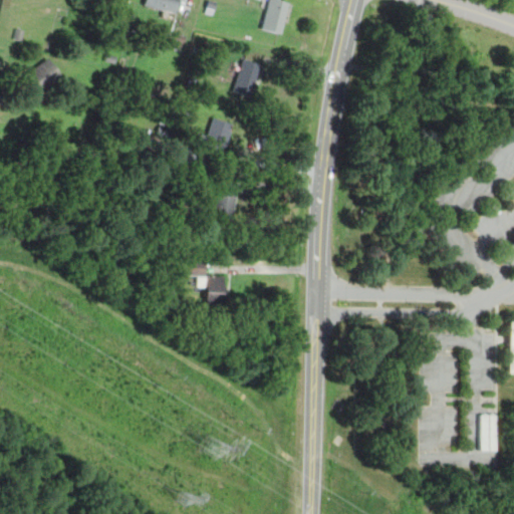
[(175,14),(177,0),(144,0),(143,7),(175,14)]
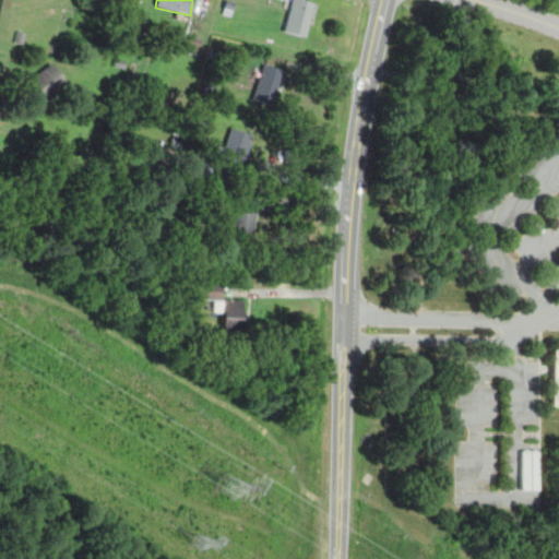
[(289,0),(284,33),(306,36),(312,1),(305,0),(289,0)]
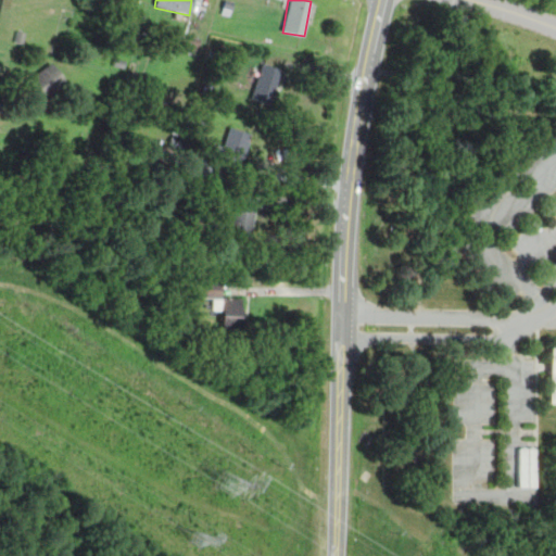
[(39,100),(65,85),(53,63),(26,78),(39,100)]
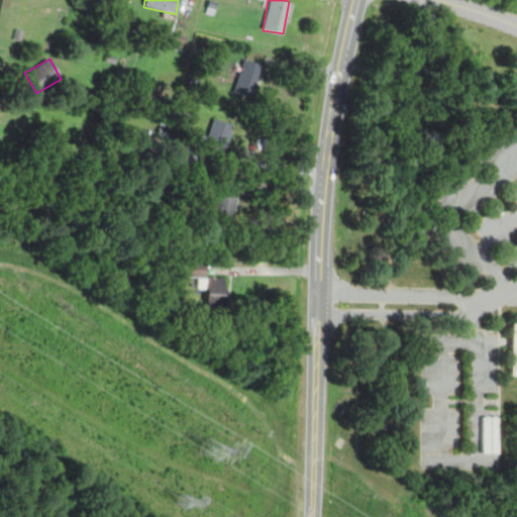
[(232,91),(250,97),(261,65),(243,59),(232,91)]
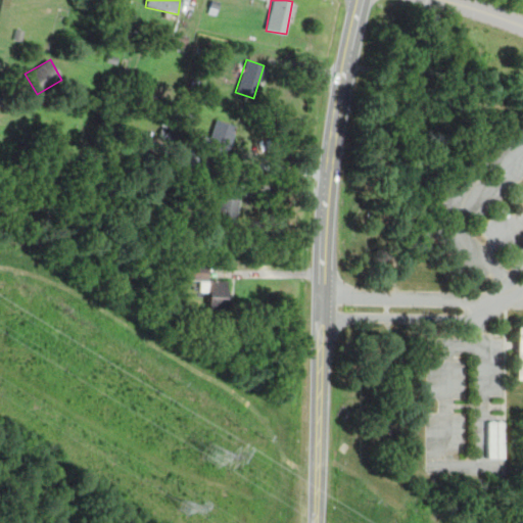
[(204,151),(225,158),(235,126),(215,120),(204,151)]
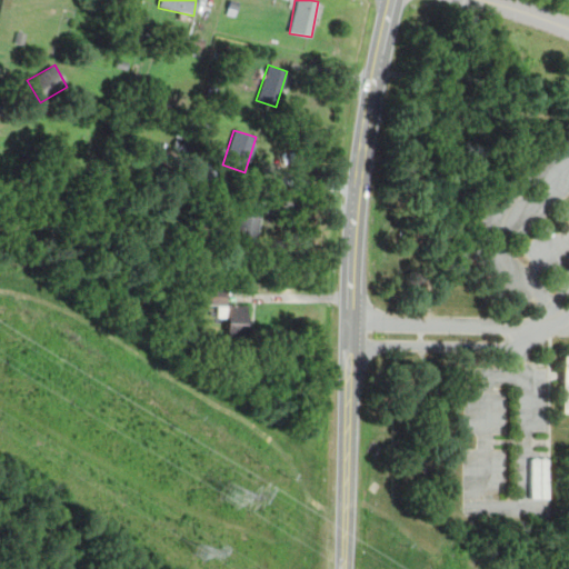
[(250,246),(260,212),(242,208),(232,240),(250,246)]
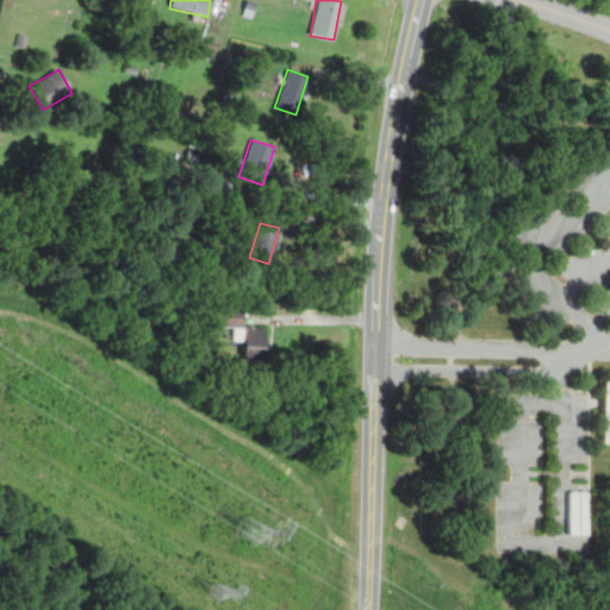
[(234,328),(234,342),(244,342),(243,365),(266,365),(266,329),(243,329),(243,310),(223,310),(222,328),(234,328)]
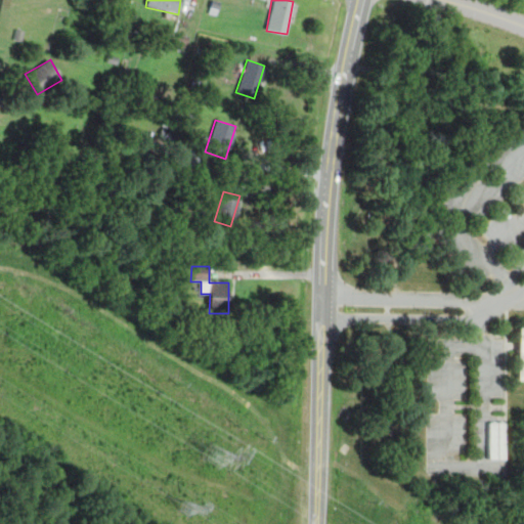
[(523,325),(512,325),(510,377),(523,377),(523,325)]
